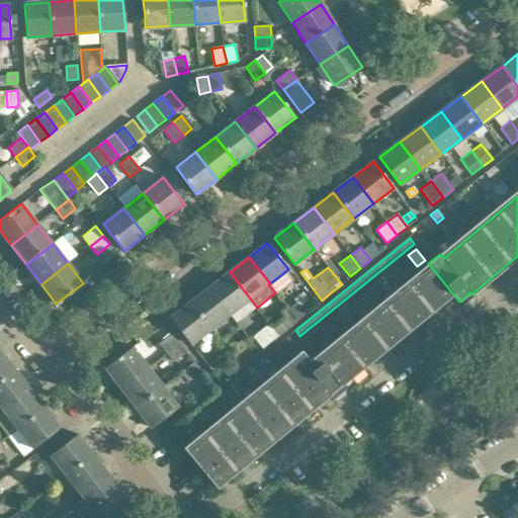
[(301,358),(187,451),(217,488),(453,294),(432,268),(320,359),(317,355),(306,364),(301,358)]
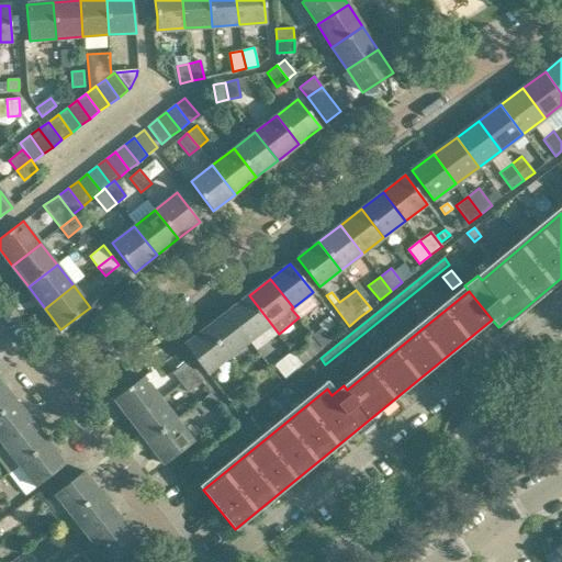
[(437,303),(427,291),(418,298),(428,310),(437,303)]
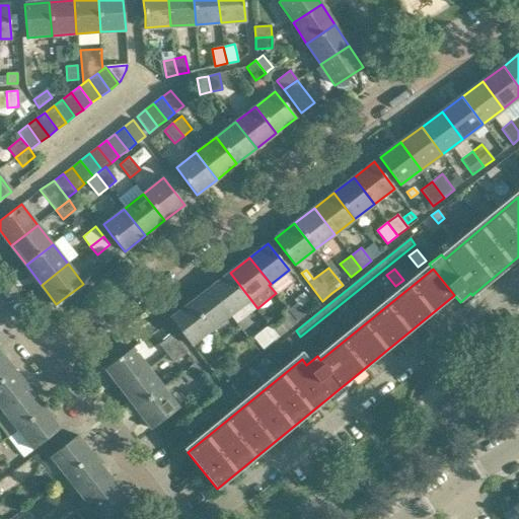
[(230,273),(211,287),(231,313),(249,300),(255,309),(257,308),(230,273)]
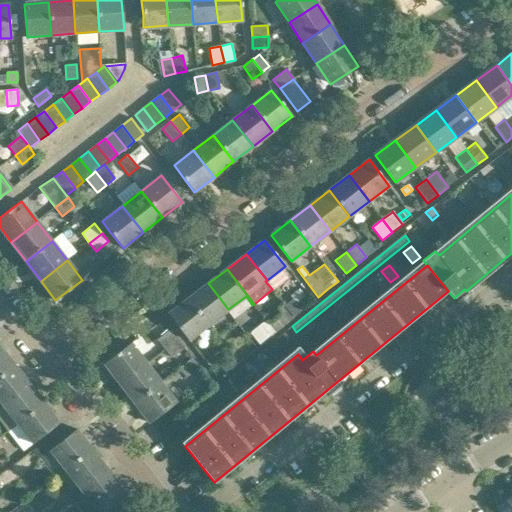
[(208,283),(188,299),(209,325),(228,309),(208,283)]
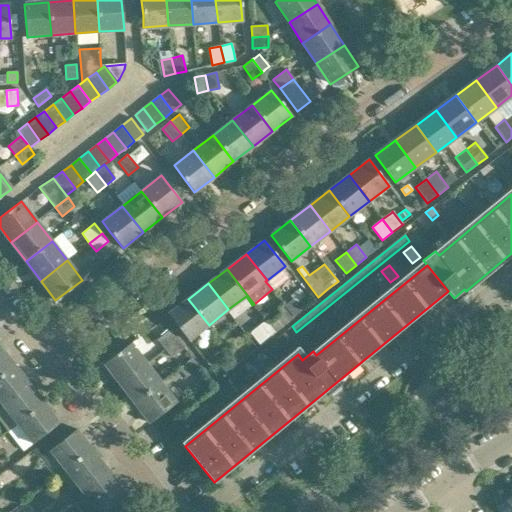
[(375,294),(366,283),(358,289),(367,300),(375,294)]
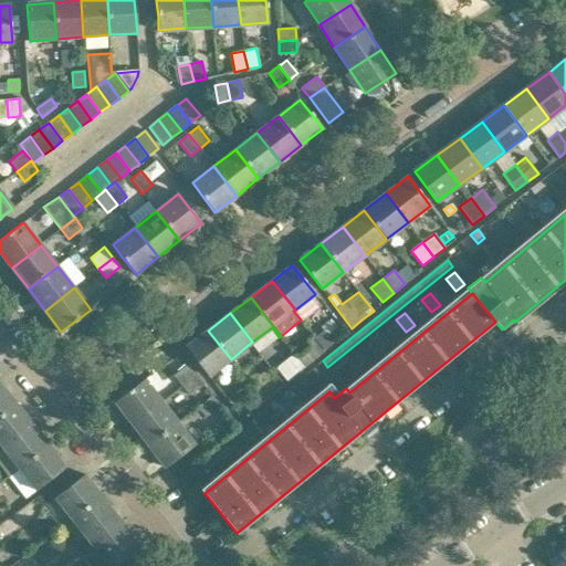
[(208,331),(186,347),(209,376),(231,359),(208,331)]
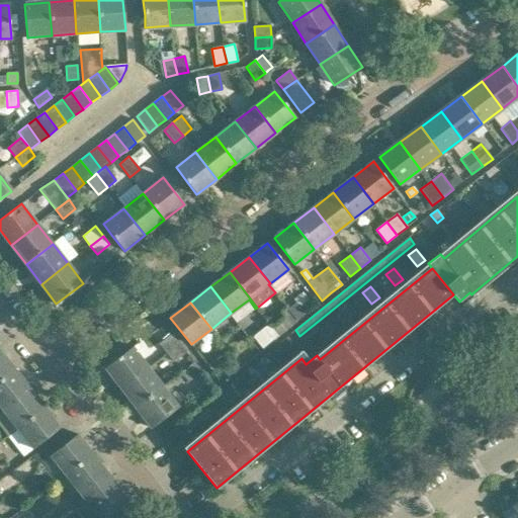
[(306,315),(295,303),(287,310),(288,311),(297,322),(306,315)]
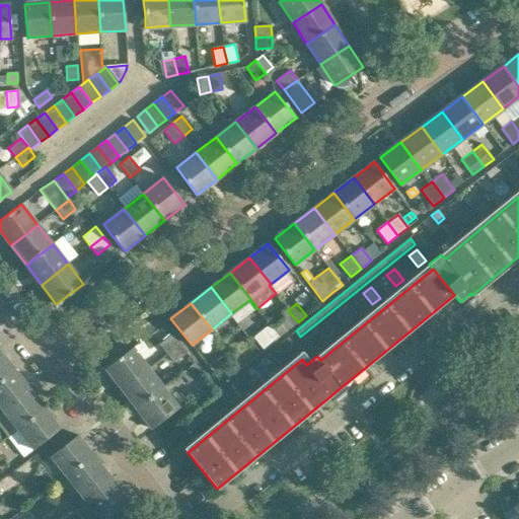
[(358,314),(350,304),(342,311),(350,321),(358,314)]
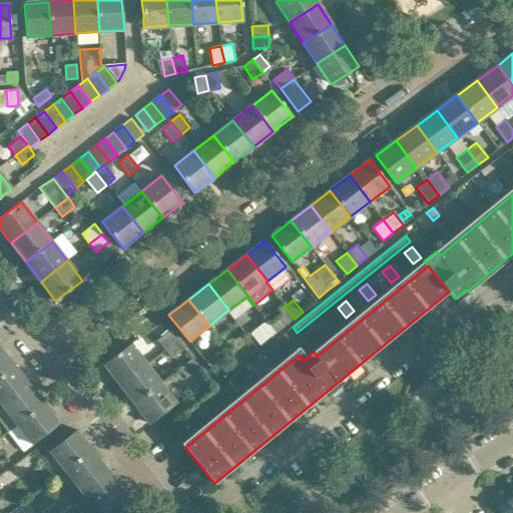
[(286,308),(268,322),(277,333),(295,319),(286,308)]
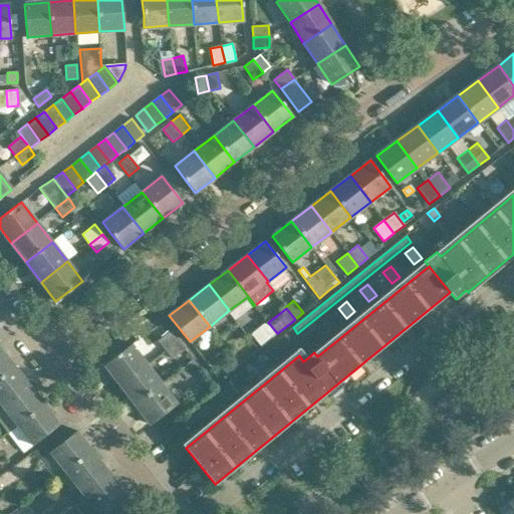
[(332,331),(323,320),(314,327),(323,338),(332,331)]
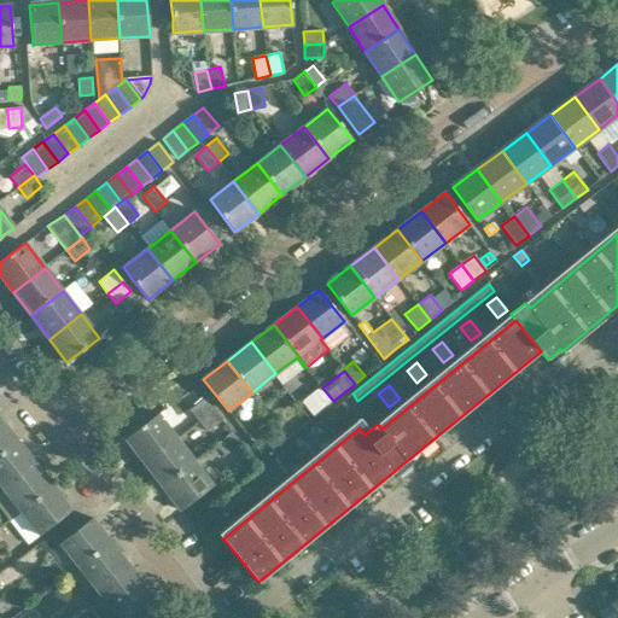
[(321,390),(319,388),(302,402),(314,417),(333,401),(322,388),(321,390)]
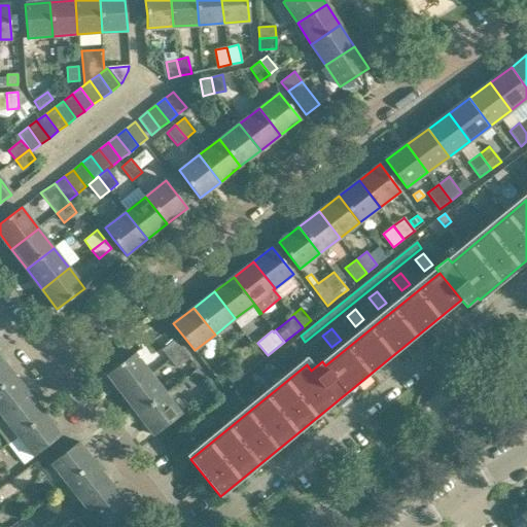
[(162,349),(170,359),(182,349),(175,340),(162,349)]
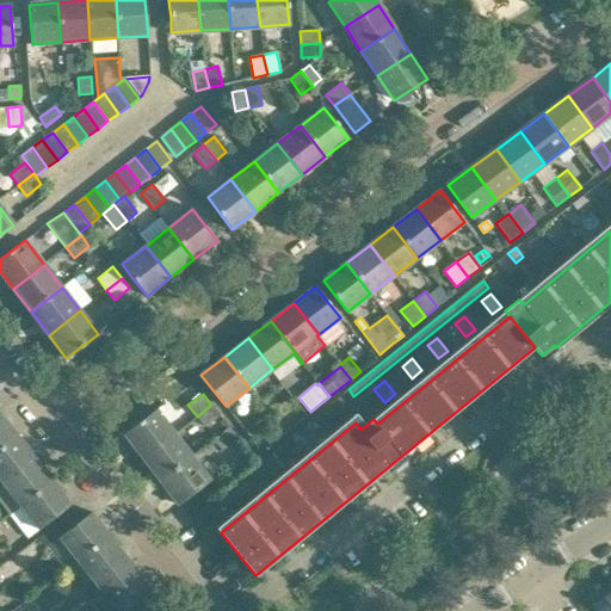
[(211,405),(197,417),(204,426),(220,414),(211,405)]
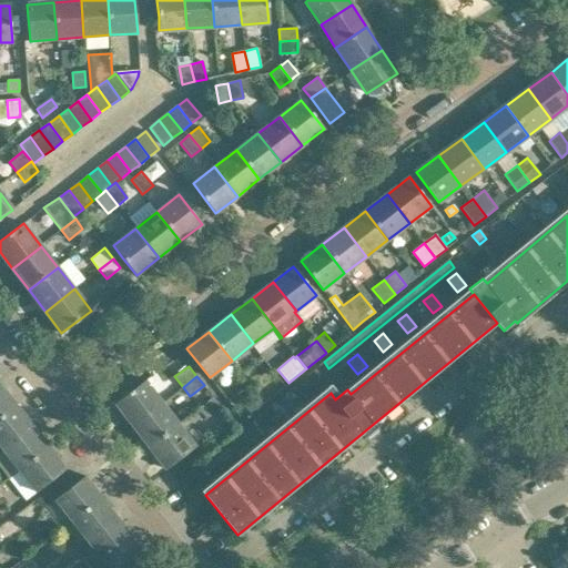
[(115,403),(132,425),(162,403),(144,381),(115,403)]
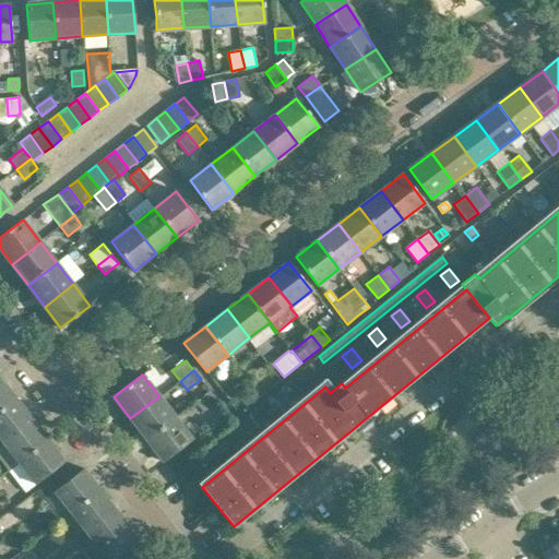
[(0,379),(0,409),(15,399),(0,379)]
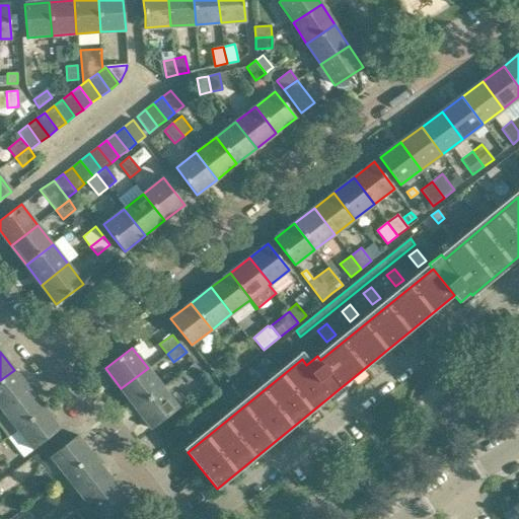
[(239,369),(233,361),(223,370),(230,377),(239,369)]
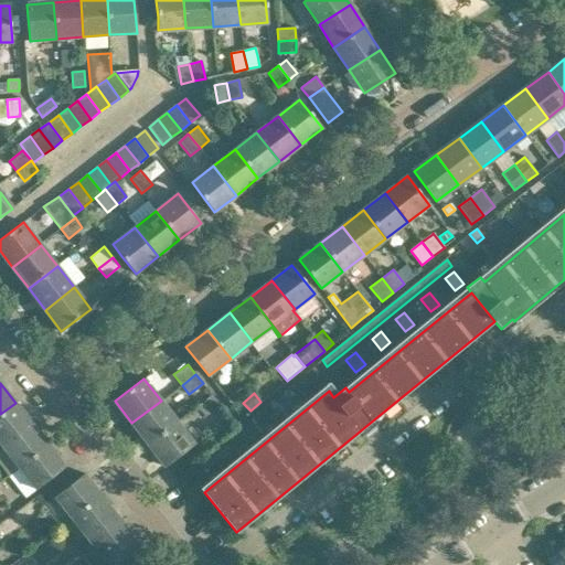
[(196,406),(205,417),(220,406),(212,395),(196,406)]
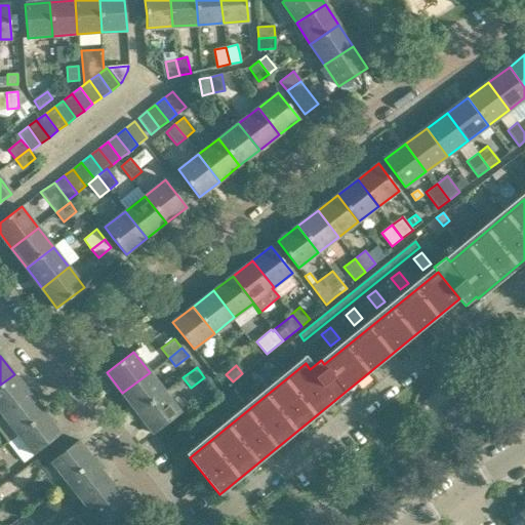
[(150,372),(122,393),(137,413),(165,393),(150,372)]
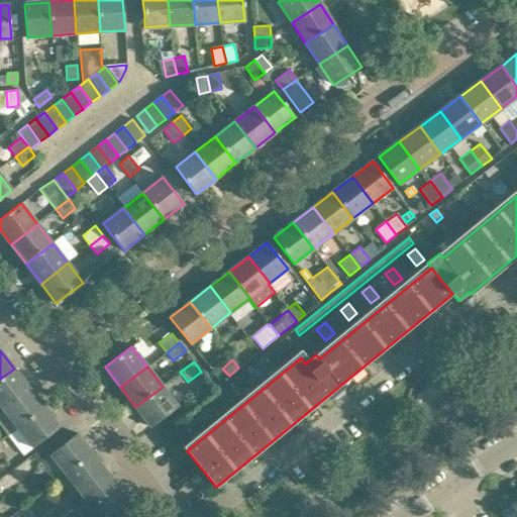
[(14,369),(0,379),(0,404),(3,409),(29,388),(14,369)]
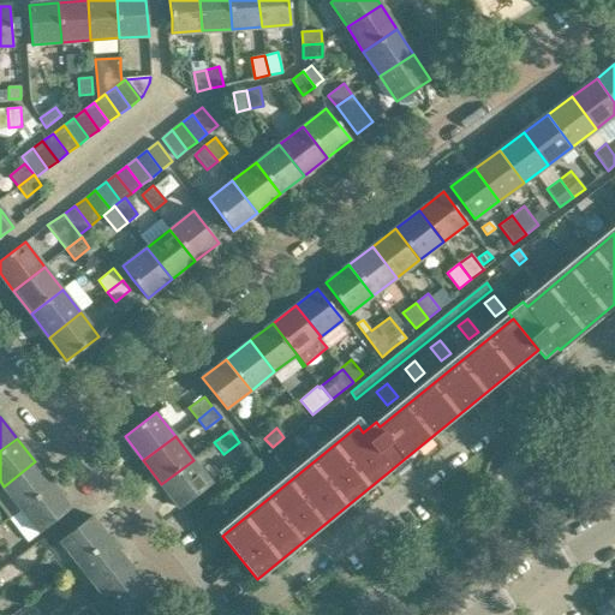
[(193,460),(161,484),(180,508),(212,483),(193,460)]
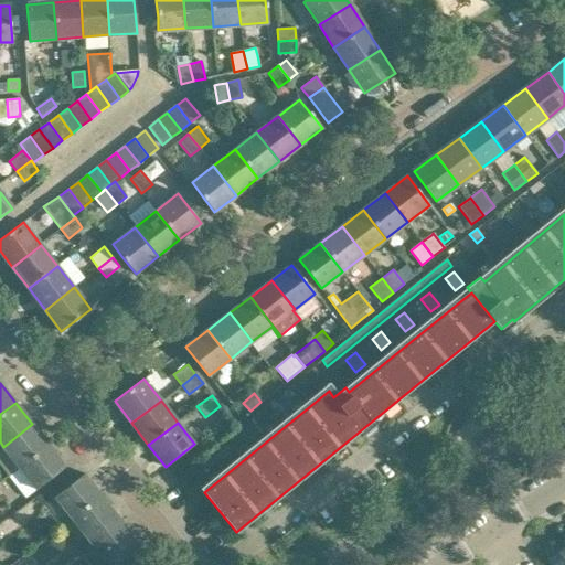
[(32,424),(3,447),(0,449),(0,464),(10,477),(21,469),(20,468),(49,446),(32,424)]
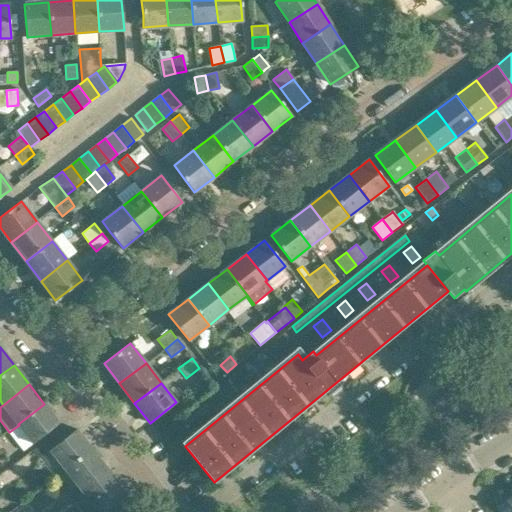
[(44,404),(18,424),(19,425),(33,443),(59,423),(44,404)]
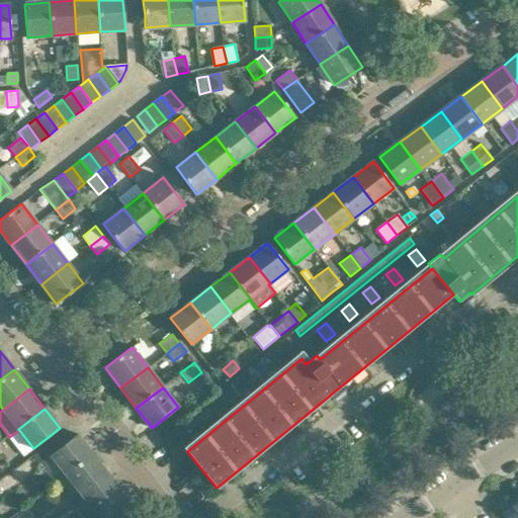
[(77,434),(61,447),(51,455),(66,475),(92,454),(77,434)]
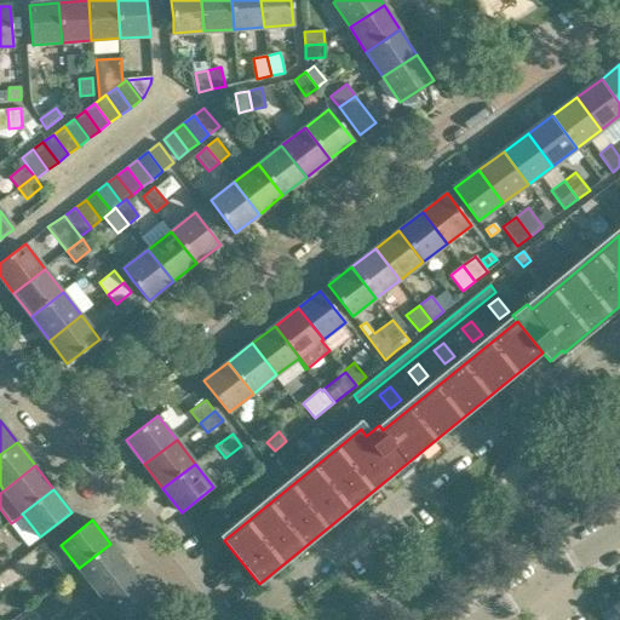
[(110,544),(79,568),(97,591),(128,567),(110,544)]
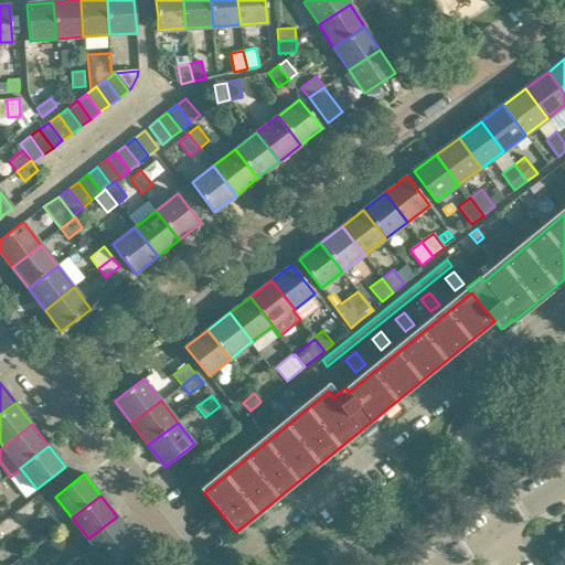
[(88,539),(105,560),(134,537),(117,516),(88,539)]
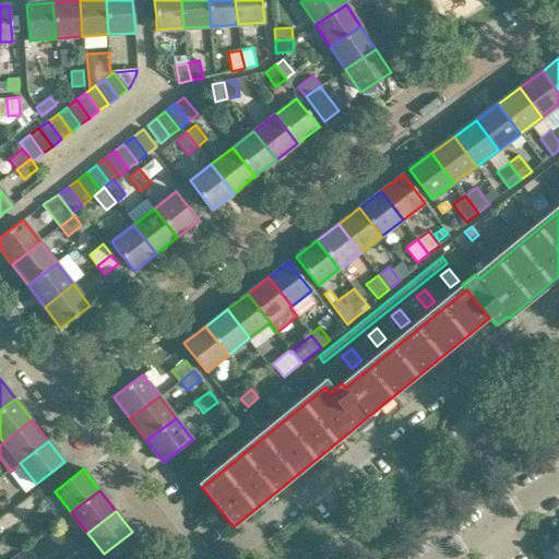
[(132,532),(104,554),(107,558),(140,558),(149,552),(132,532)]
